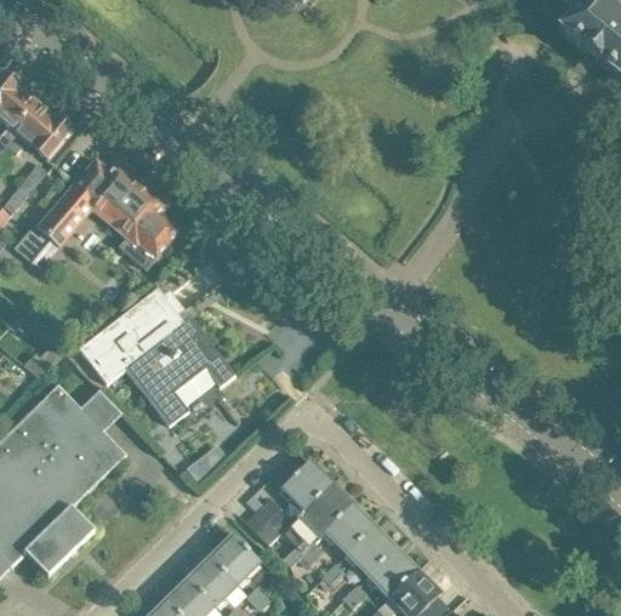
[(567,0),(576,7),(557,30),(579,49),(600,66),(620,81),(620,0),(567,0)]
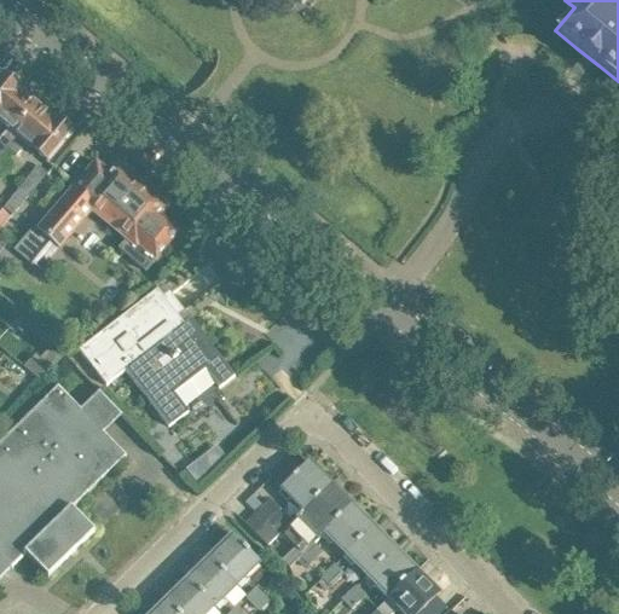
[(12,129),(36,100),(18,86),(19,86),(3,71),(1,73),(0,70),(0,119),(9,125),(0,134),(0,155),(15,132),(12,129)]
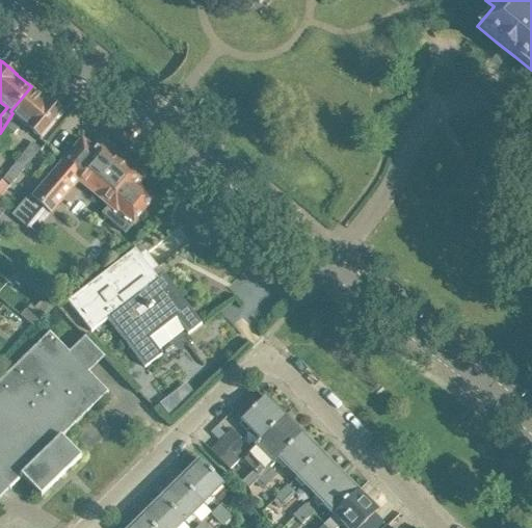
[(41,136),(48,126),(61,110),(49,100),(48,101),(31,86),(10,111),(12,113),(0,133),(0,151),(12,130),(14,131),(22,121),(41,136)]
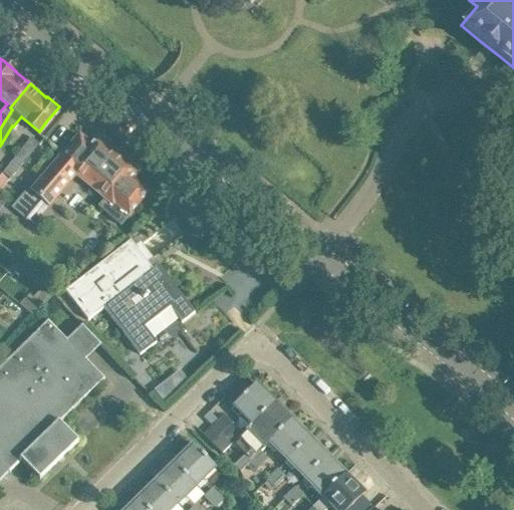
[(34,222),(49,203),(76,170),(93,184),(118,155),(96,137),(91,143),(79,133),(66,148),(32,188),(28,185),(11,205),(26,218),(28,217),(34,222)]
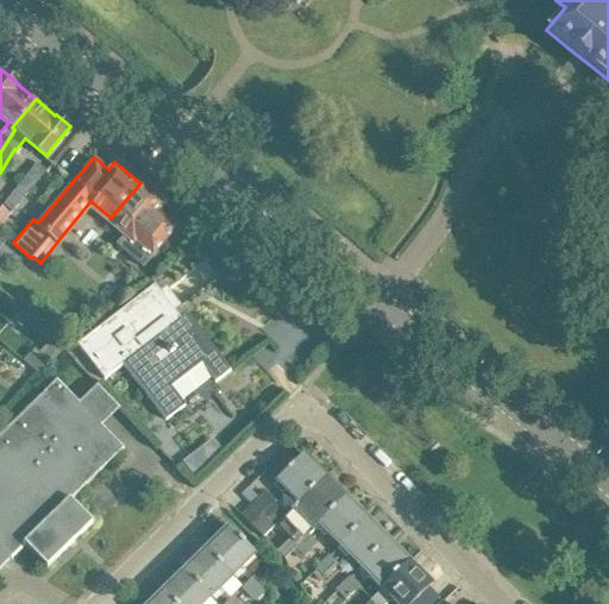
[(37,159),(4,201),(12,208),(45,165),(37,159)]
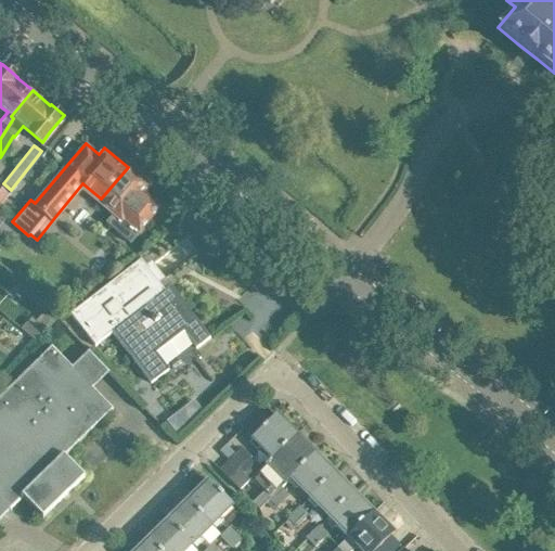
[(129,240),(145,221),(159,204),(141,189),(146,183),(128,167),(101,199),(114,209),(105,220),(129,240)]
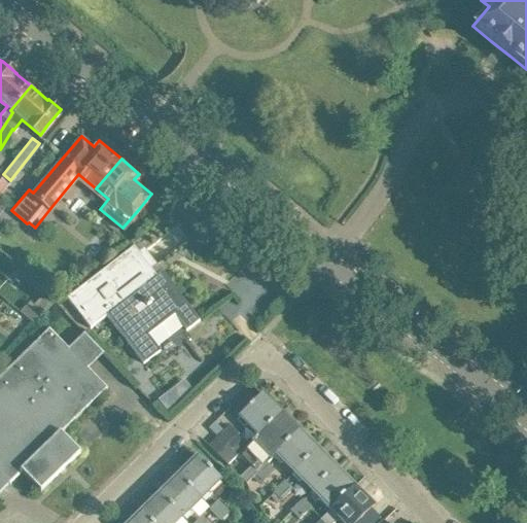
[(133,244),(116,256),(68,295),(91,324),(105,313),(142,361),(160,348),(147,332),(174,312),(186,327),(200,317),(186,301),(180,305),(168,288),(173,284),(162,269),(155,273),(150,267),(156,263),(144,246),(138,250),(133,244)]
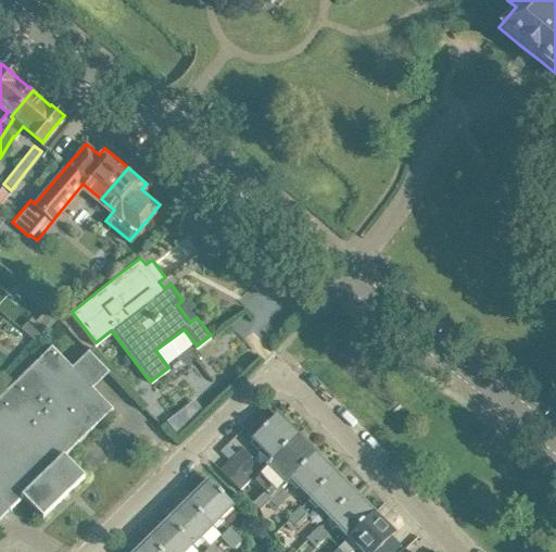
[(32,315),(21,327),(36,339),(46,328),(36,318),(32,315)]
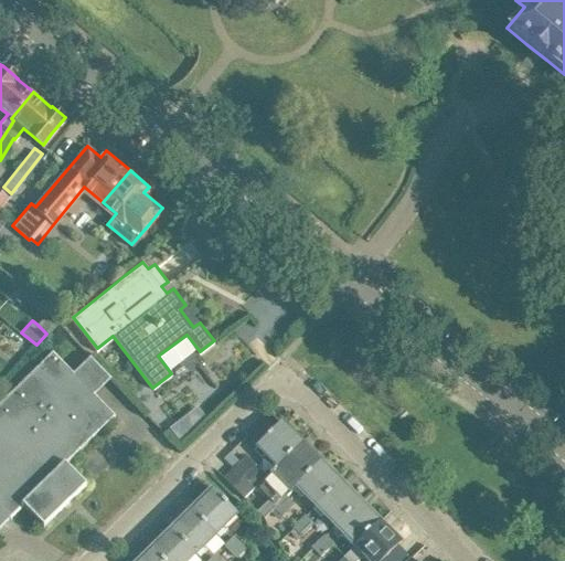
[(0,401),(0,525),(22,504),(43,525),(86,483),(65,462),(115,414),(52,350),(0,401)]
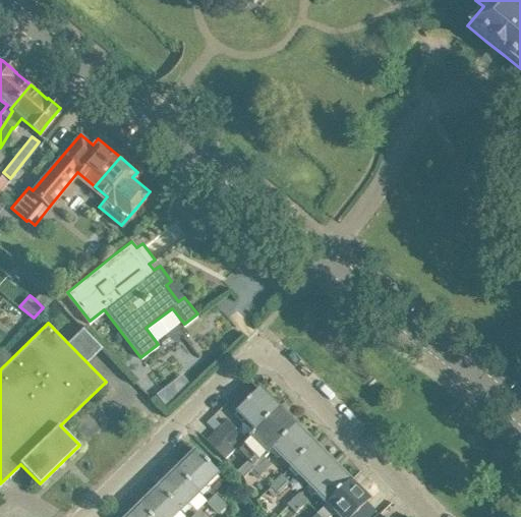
[(165,407),(177,395),(169,384),(155,395),(165,407)]
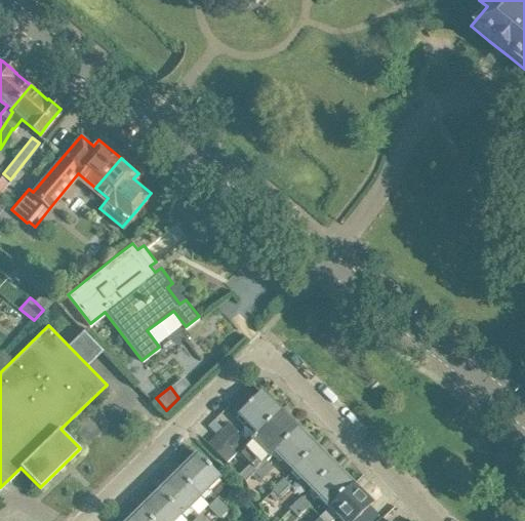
[(233,407),(238,412),(256,432),(280,409),(261,391),(264,390),(263,389),(247,403),(243,399),(244,398),(244,397),(233,407)]
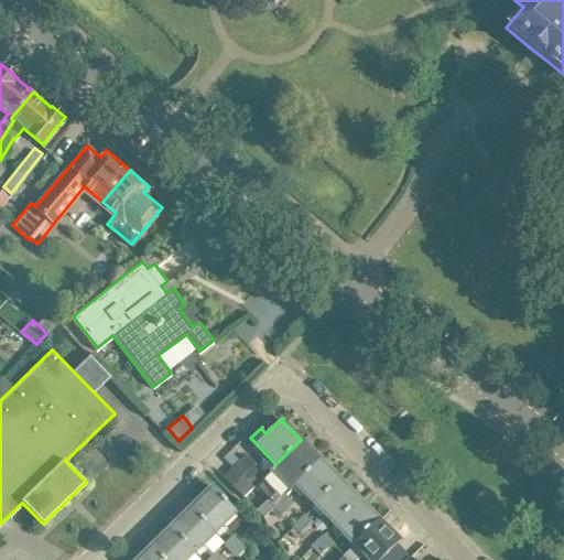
[(301,440),(275,464),(255,484),(267,497),(256,507),(262,515),(273,505),(286,493),(295,484),(320,460),(301,440)]
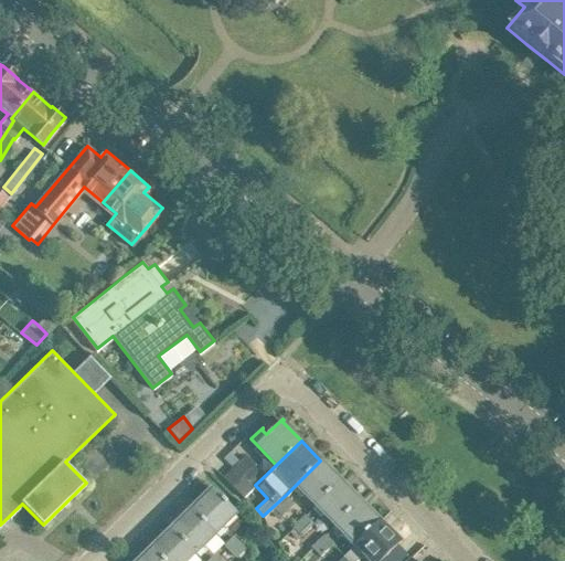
[(243,474),(254,462),(246,453),(224,475),(244,495),(255,485),(243,474)]
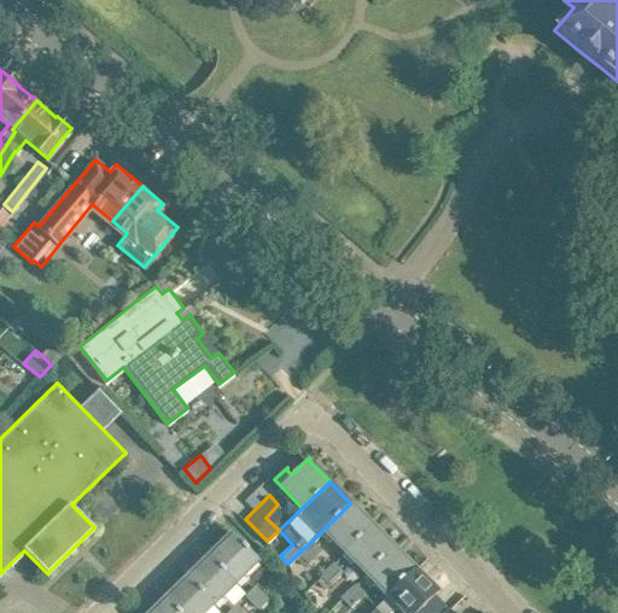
[(350,503),(324,530),(344,550),(371,524),(350,503)]
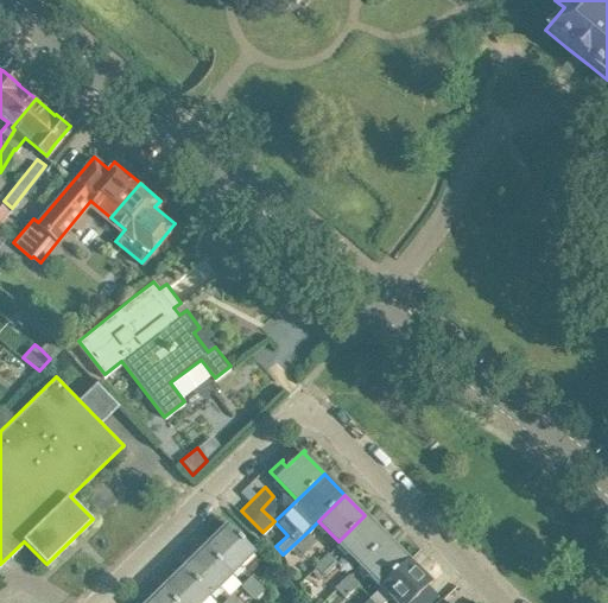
[(386,537),(365,515),(339,541),(360,563),(386,537)]
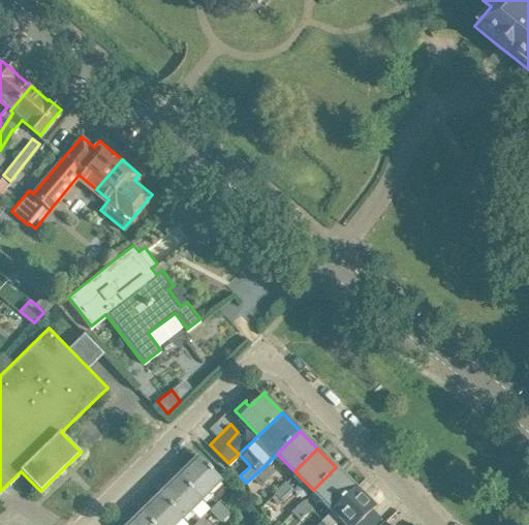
[(179,474),(201,498),(221,480),(197,455),(196,456),(197,457),(179,474)]
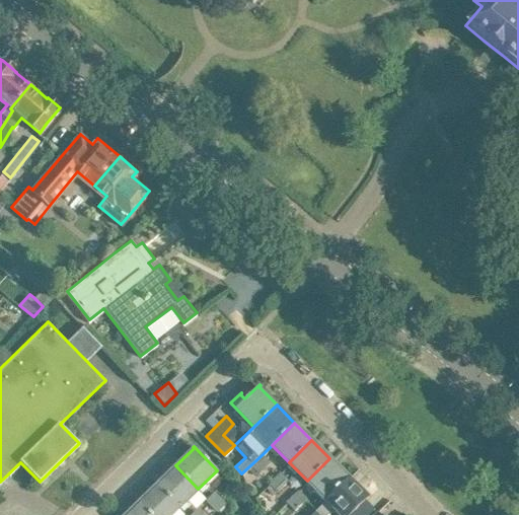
[(264,453),(251,464),(257,470),(270,459),(264,453)]
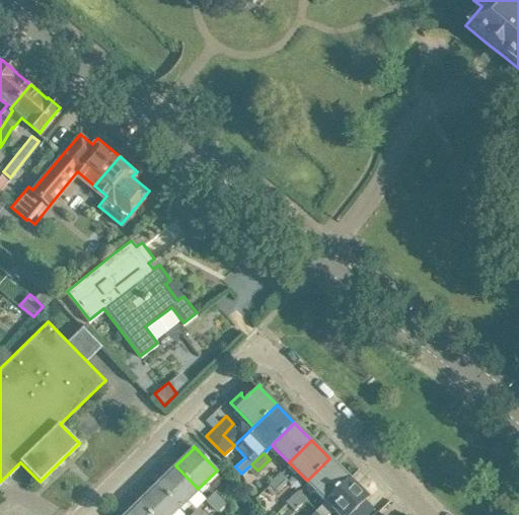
[(348,476),(329,458),(307,481),(324,499),(348,476)]
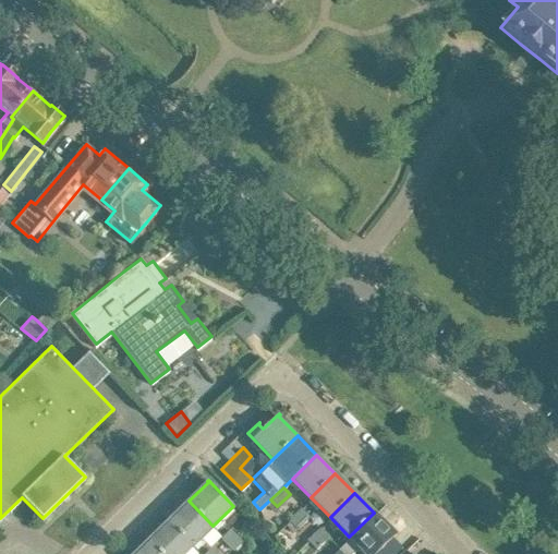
[(169,520),(193,544),(213,526),(189,501),(169,520)]
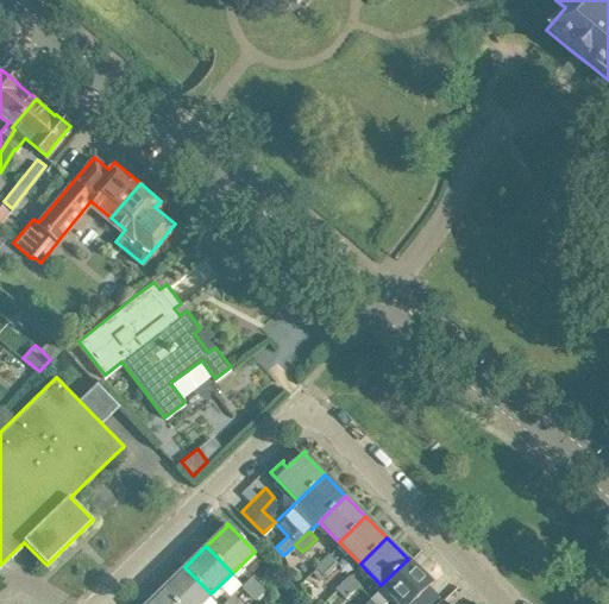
[(330,552),(315,566),(324,576),(338,561),(330,552)]
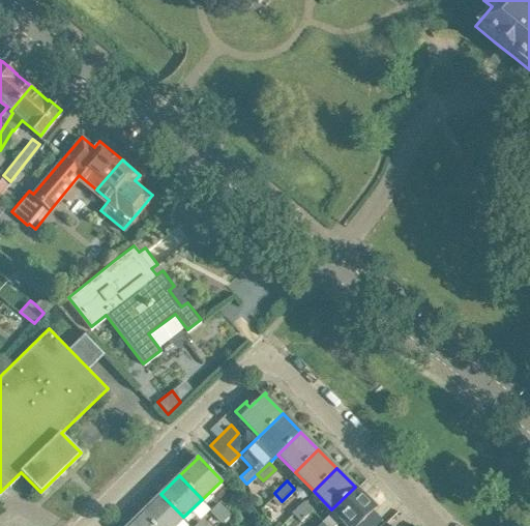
[(374,505),(355,487),(331,509),(321,521),(326,525),(331,525),(340,518),(348,525),(354,525),(376,505),(375,504),(374,505)]
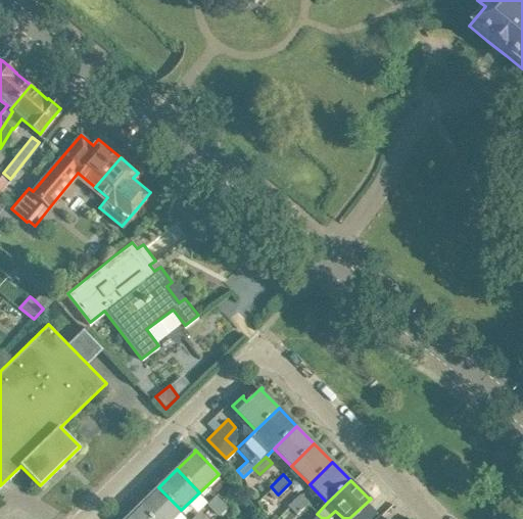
[(140,505),(153,518),(172,518),(181,510),(158,487),(140,505)]
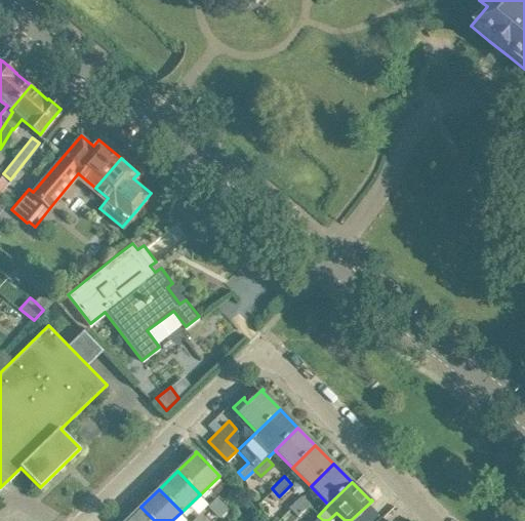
[(297,514),(316,497),(309,489),(290,506),(297,514)]
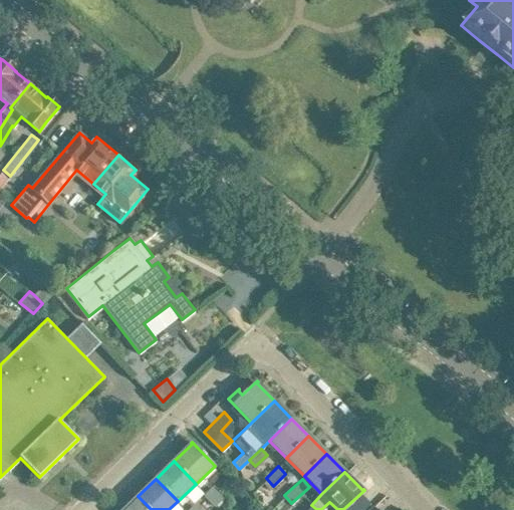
[(224,496),(212,485),(204,493),(215,505),(224,496)]
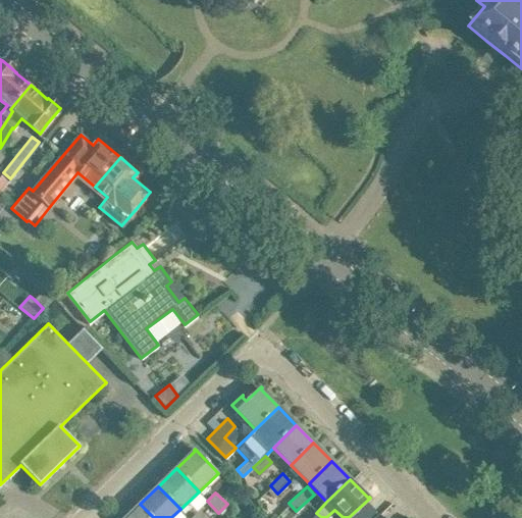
[(153,517),(140,504),(124,517),(153,517)]
